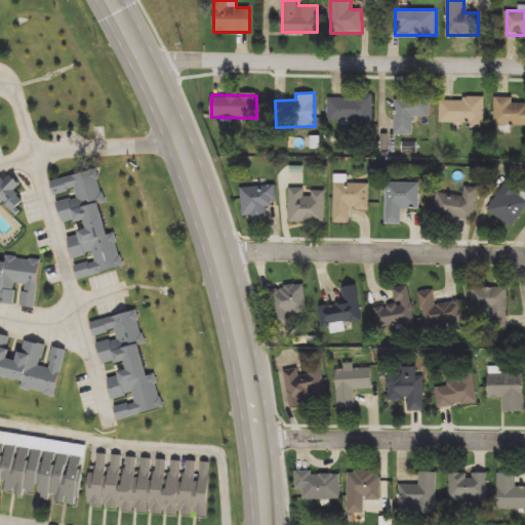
[(372,95),(372,128),(357,128),(357,121),(330,121),(330,95),(372,95)]
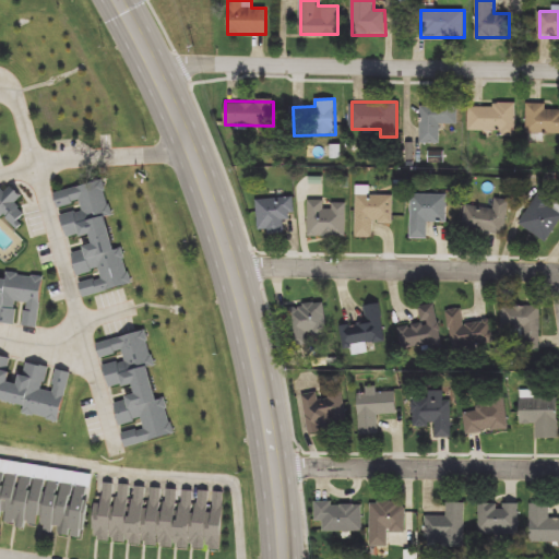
[(516,103),(516,132),(470,132),(470,103),(516,103)]
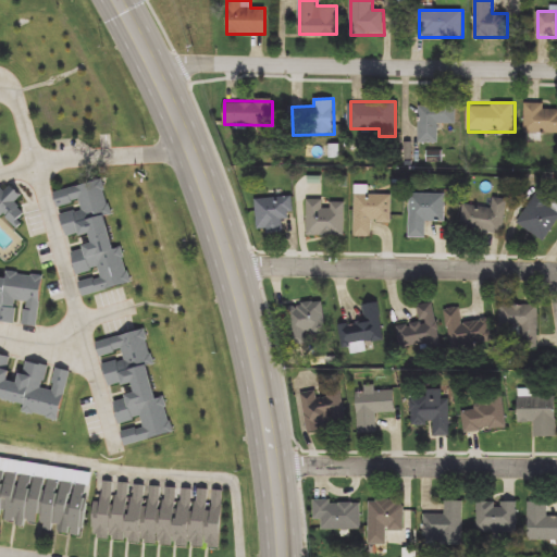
[(544,109),(556,109),(556,134),(525,134),(525,102),(544,102),(544,109)]
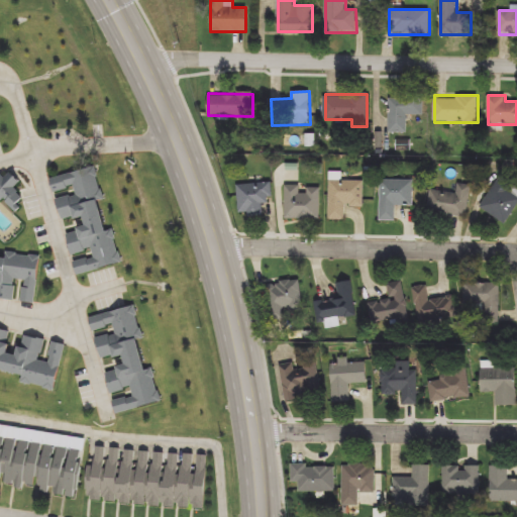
[(407,114),(407,133),(389,133),(389,97),(424,97),(424,114),(407,114)]
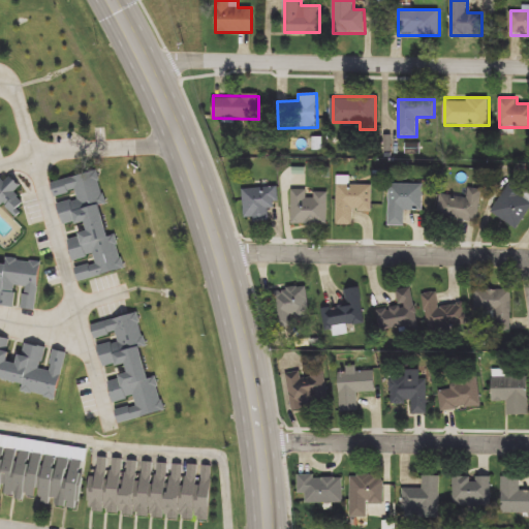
[(124,271),(78,280),(74,267),(93,262),(92,257),(72,261),(67,237),(85,232),(83,222),(62,226),(57,199),(55,200),(51,180),(98,170),(105,205),(100,206),(106,236),(117,234),(124,271)]
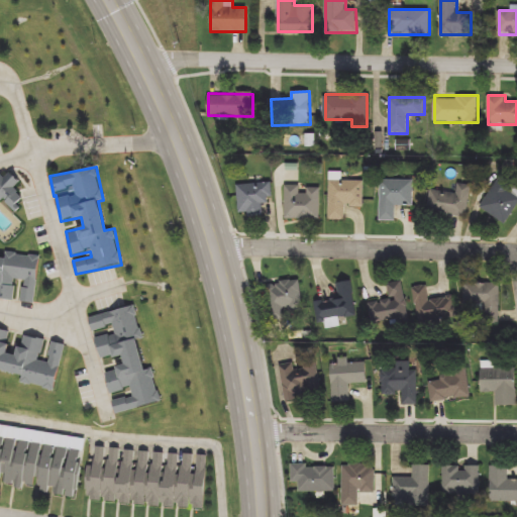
[(481,208),(502,176),(516,186),(516,205),(505,224),(481,208)]
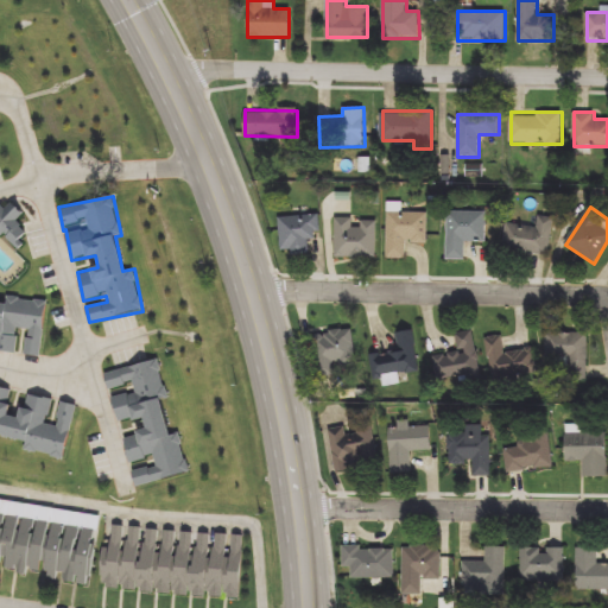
[(0,229),(0,215),(8,209),(27,234),(12,246),(0,229)]
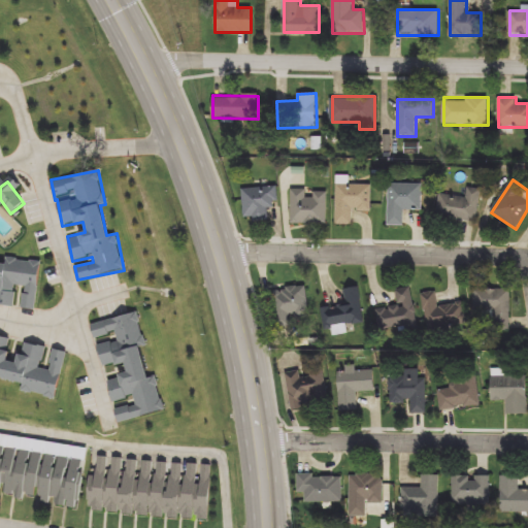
[(335,225),(335,184),(371,184),(371,210),(352,210),(352,225),(335,225)]
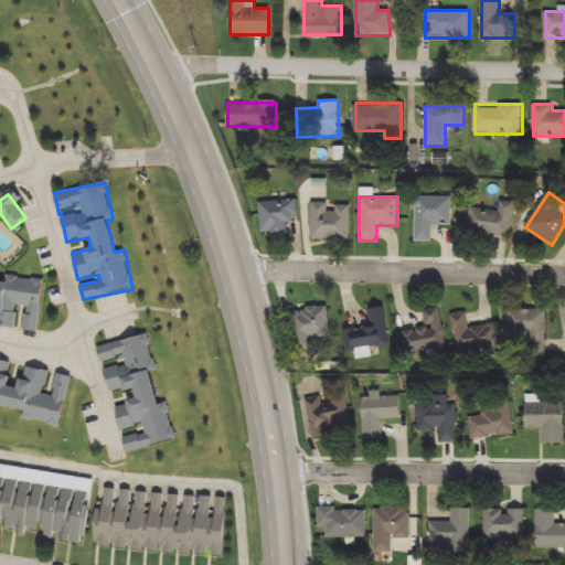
[(432,223),(432,242),(415,242),(415,196),(451,196),(451,223),(432,223)]
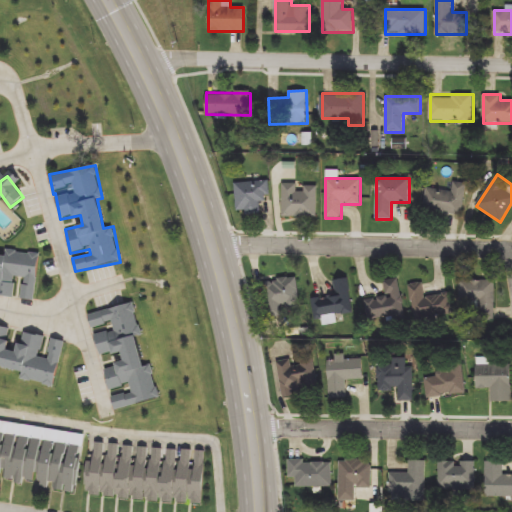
[(235,183),(268,181),(269,202),(260,202),(261,214),(237,215),(235,183)]
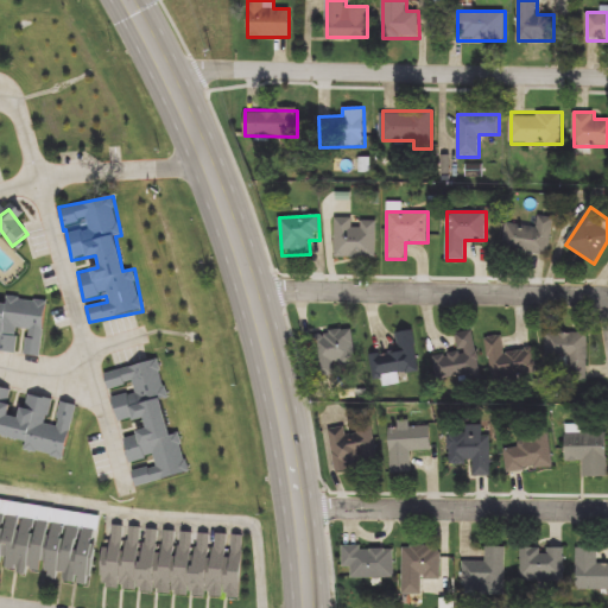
[(507,222),(534,228),(537,215),(555,219),(548,257),(502,248),(507,222)]
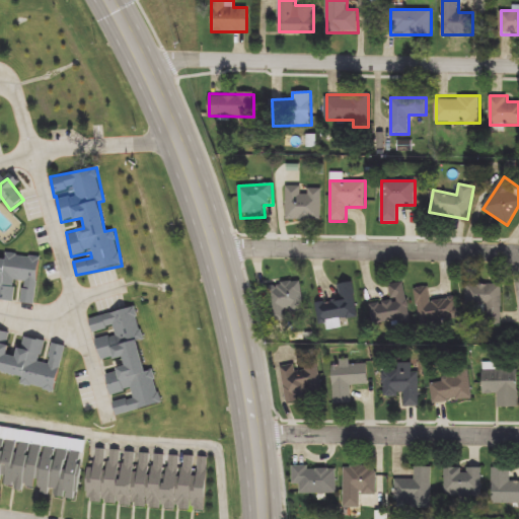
[(321,221),(286,221),(286,187),(321,187),(321,221)]
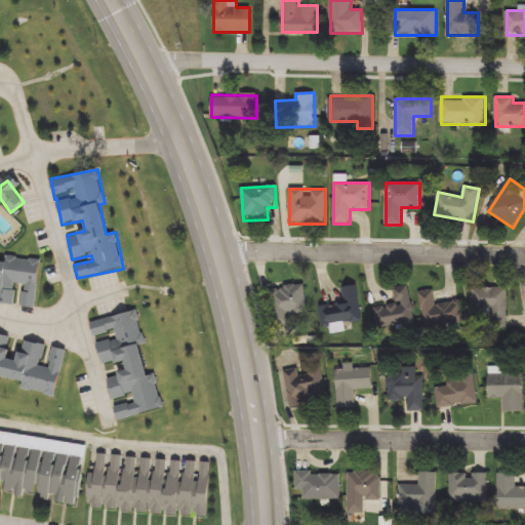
[(0,257),(40,263),(35,308),(16,306),(17,305),(0,303),(0,257)]
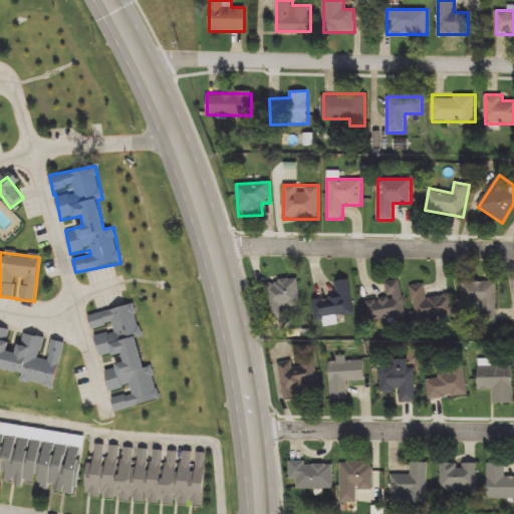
[(266,283),(298,279),(302,309),(284,311),(285,317),(271,319),(266,283)]
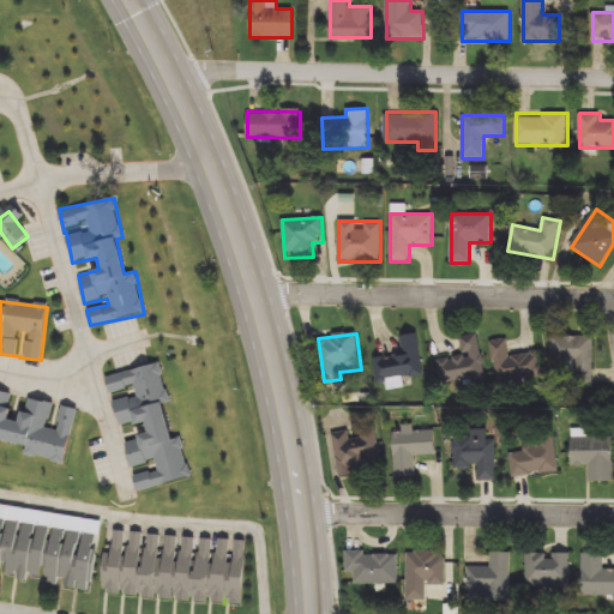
[(419,333),(423,375),(378,380),(375,357),(402,355),(401,336),(419,333)]
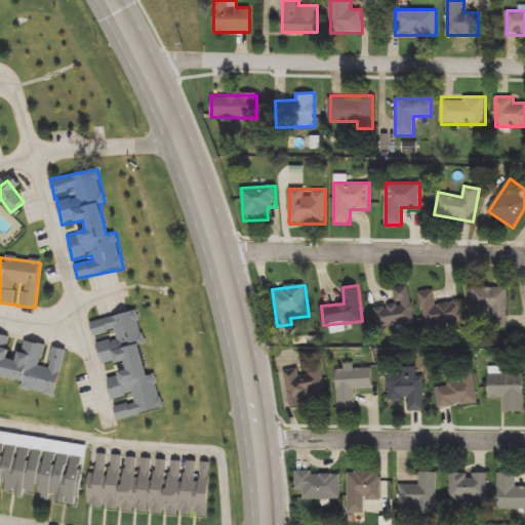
[(415,325),(377,330),(375,308),(396,305),(394,287),(409,285),(415,325)]
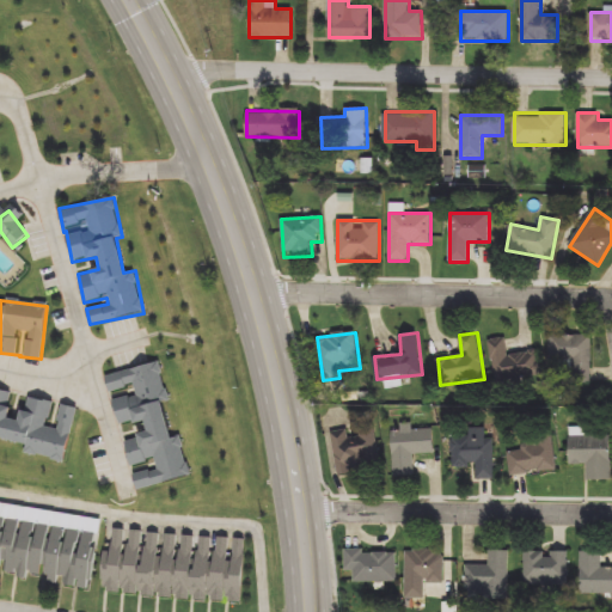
[(551,336),(591,336),(591,383),(569,383),(569,365),(551,365),(551,336)]
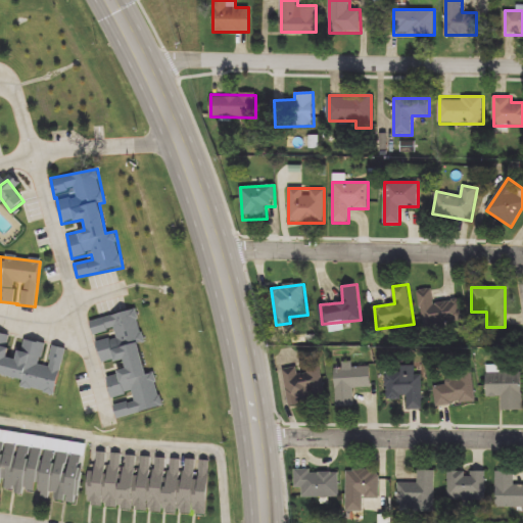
[(460,299),(464,321),(424,328),(418,291),(432,289),(435,304),(460,299)]
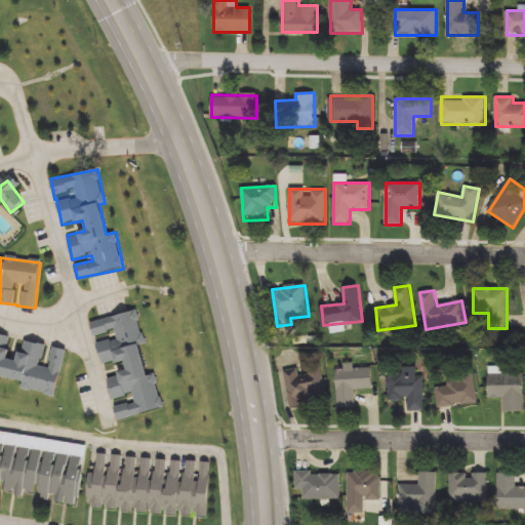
[(163,409),(117,418),(115,406),(134,402),(133,395),(112,399),(107,377),(125,373),(122,360),(102,365),(95,338),(94,338),(90,321),(137,311),(145,344),(138,345),(146,375),(156,372),(163,409)]
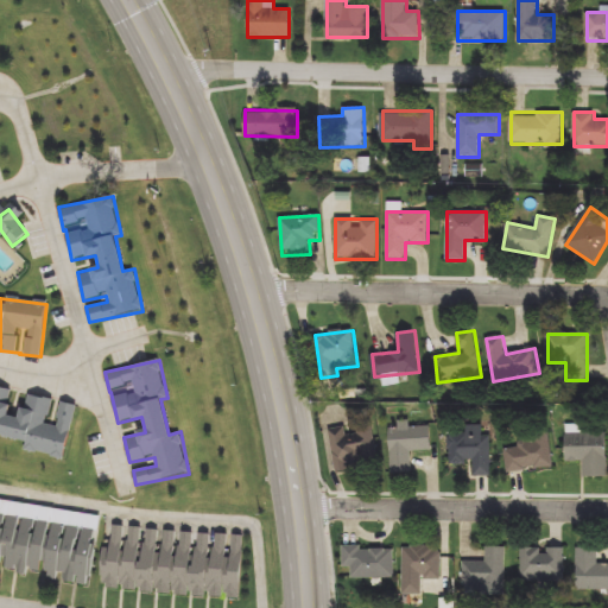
[(0,438),(0,387),(12,390),(7,416),(20,418),(24,394),(52,399),(49,424),(56,425),(59,401),(75,405),(67,458),(24,451),(25,443),(0,438)]
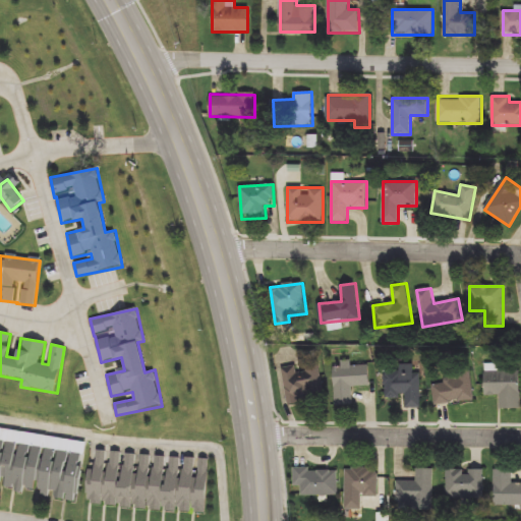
[(370,386),(352,387),(353,405),(335,406),(334,361),(351,361),(351,365),(369,364),(370,386)]
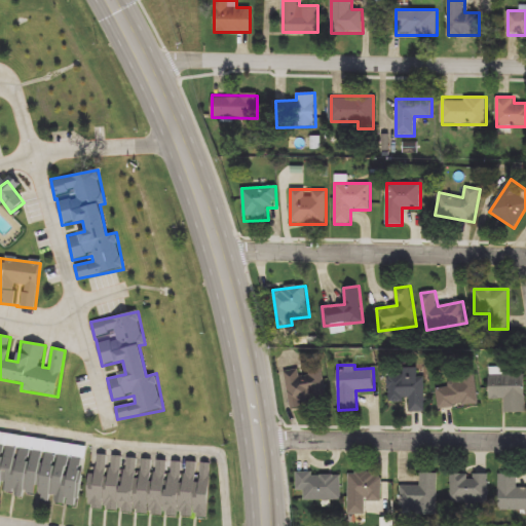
[(323,366),(328,401),(291,406),(286,371),(323,366)]
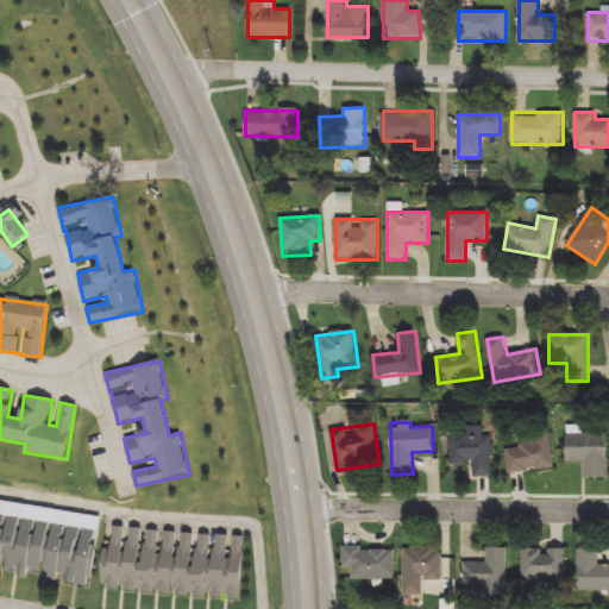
[(484,426),(484,435),(491,435),(491,477),(475,477),(473,462),(451,462),(451,434),(466,434),(465,426),(484,426)]
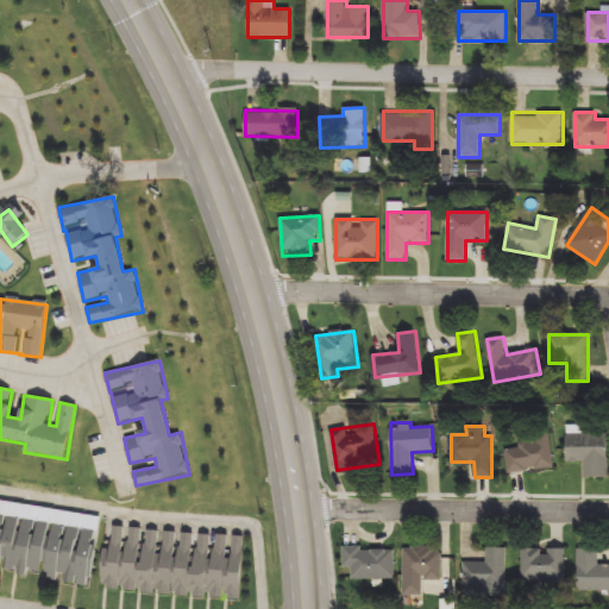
[(608,433),(608,477),(582,477),(582,463),(569,463),(569,433),(608,433)]
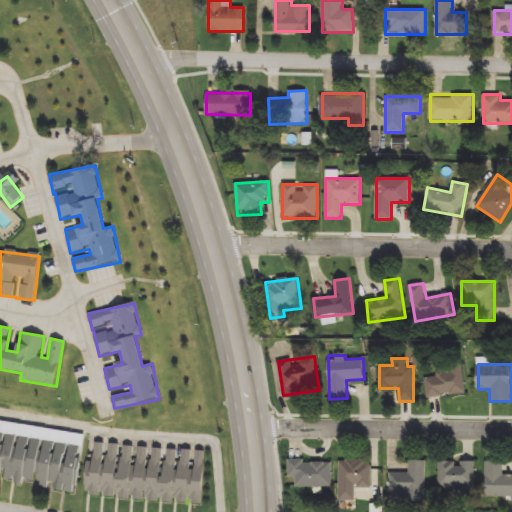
[(466,394),(427,397),(424,370),(463,367),(466,394)]
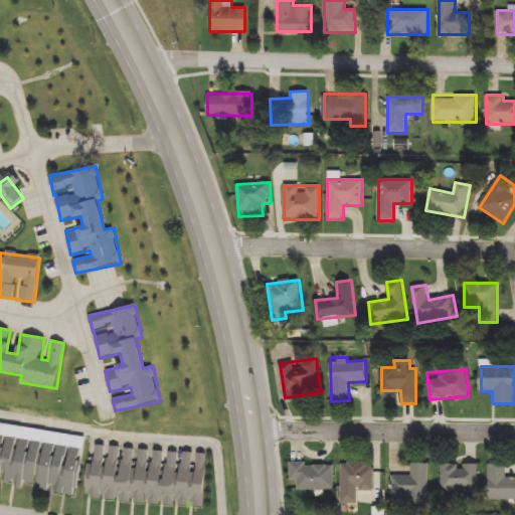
[(0,435),(82,450),(74,497),(37,490),(38,488),(0,482),(0,435)]
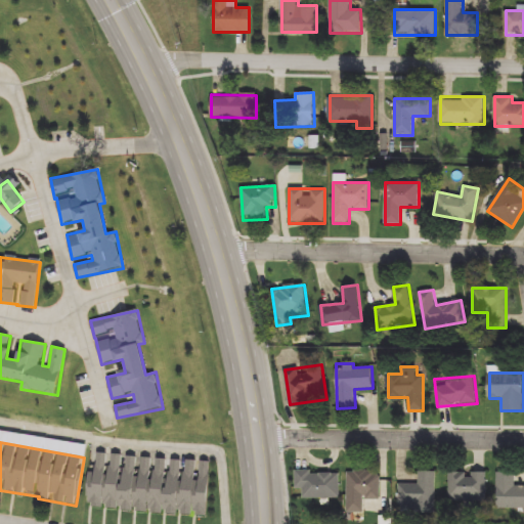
[(102,509),(87,508),(91,453),(105,454),(102,509)]
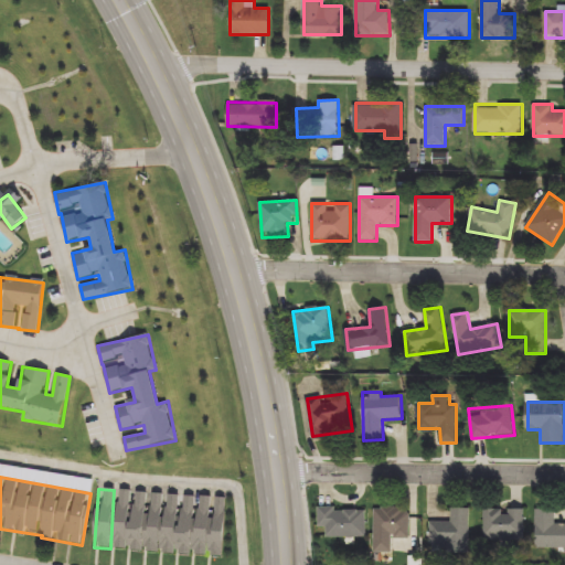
[(127,550),(110,548),(114,490),(130,491),(127,550)]
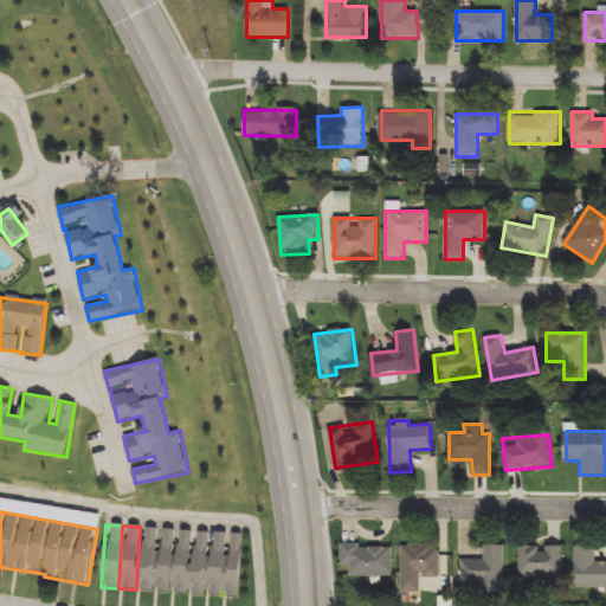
[(154,591),(136,590),(140,527),(158,528),(154,591)]
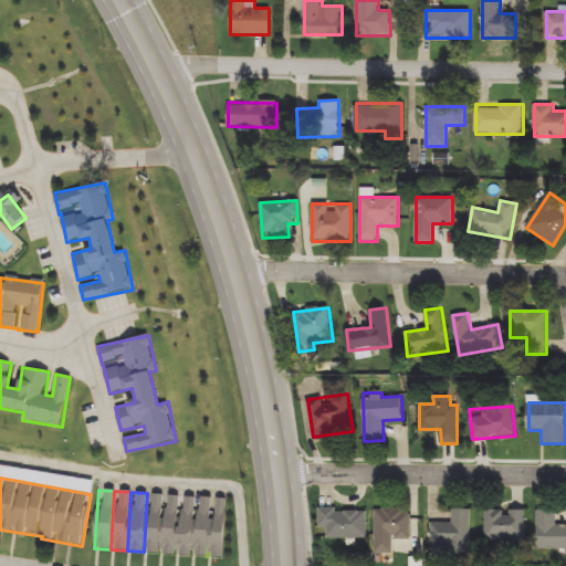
[(160,553),(144,552),(147,493),(164,494),(160,553)]
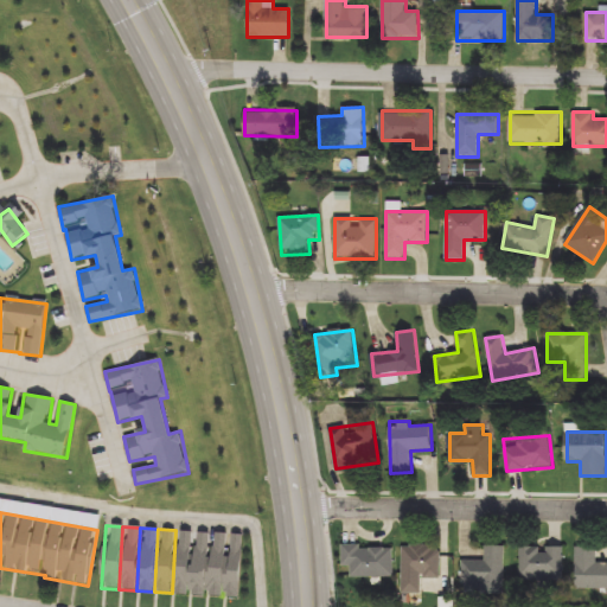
[(189,594),(172,593),(176,530),(193,531),(189,594)]
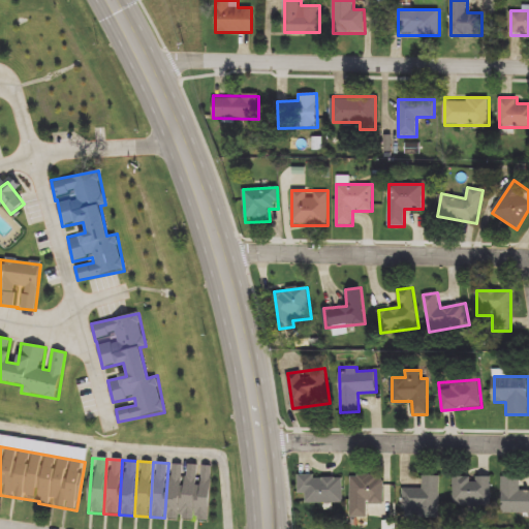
[(180,519),(164,518),(168,463),(184,463),(180,519)]
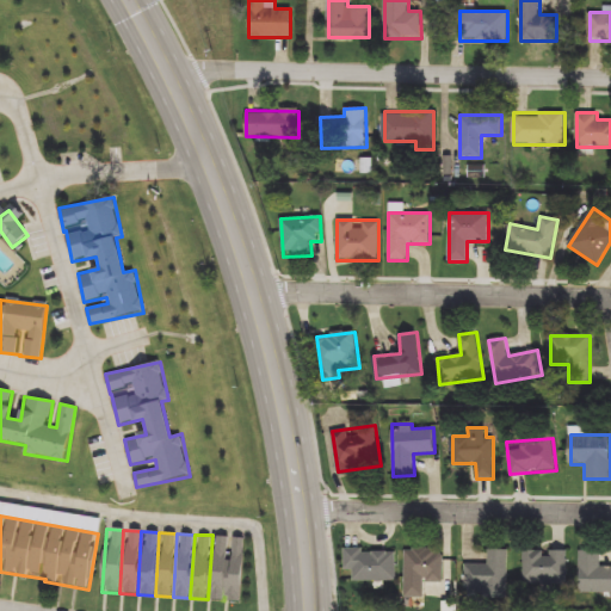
[(226,599),(208,599),(213,535),(230,536),(226,599)]
